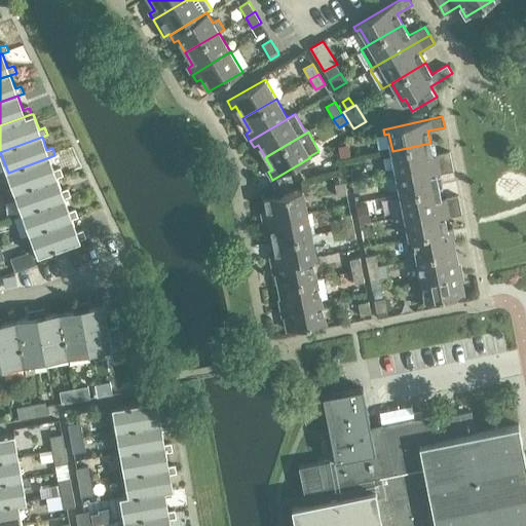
[(433,155),(430,143),(392,151),(397,168),(390,170),(391,174),(451,161),(449,151),(433,155)]
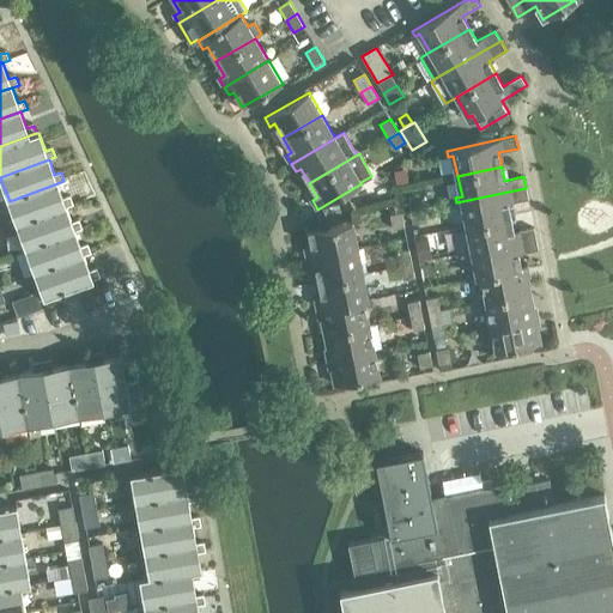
[(395,170),(396,184),(410,182),(407,169),(395,170)]
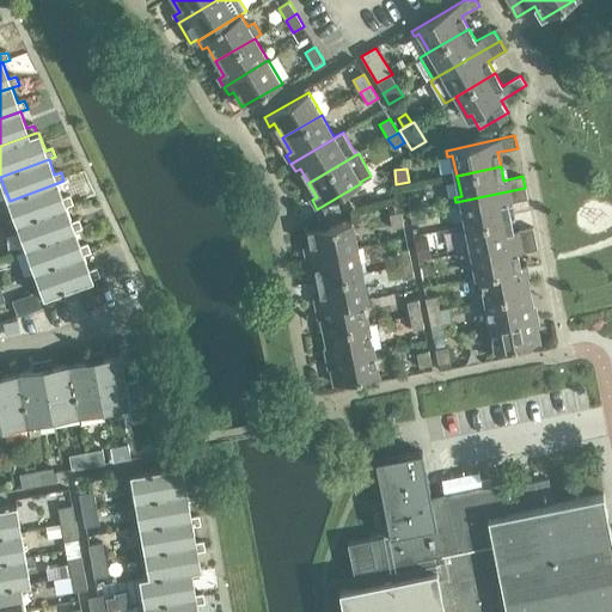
[(63,200),(57,183),(10,201),(18,226),(67,208),(74,206),(71,196),(63,200)]
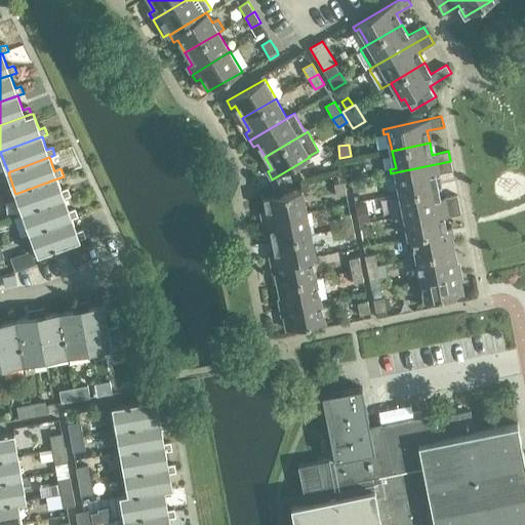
[(450,161),(391,173),(392,177),(397,176),(401,194),(438,186),(436,174),(452,170),(450,161)]
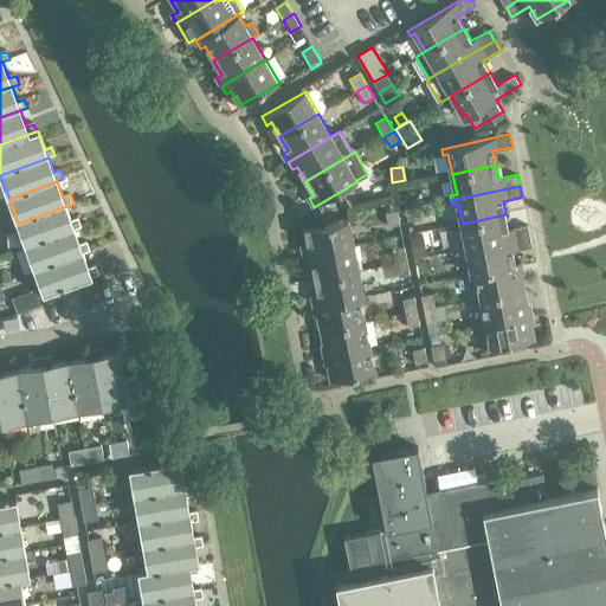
[(77,218),(71,220),(66,206),(18,224),(27,247),(75,230),(81,227),(77,218)]
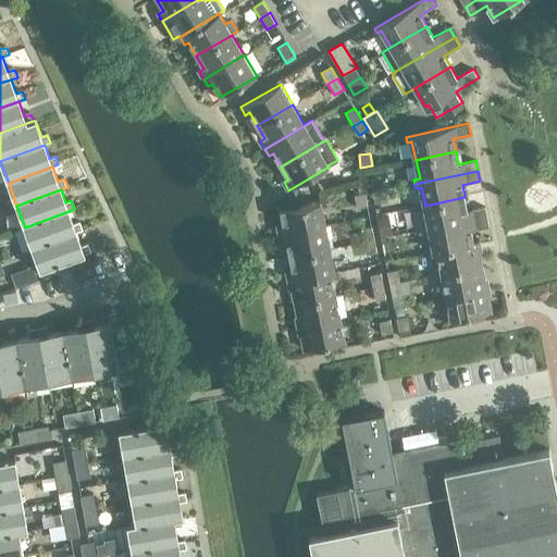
[(384,189),(372,193),(374,203),(386,201),(384,189)]
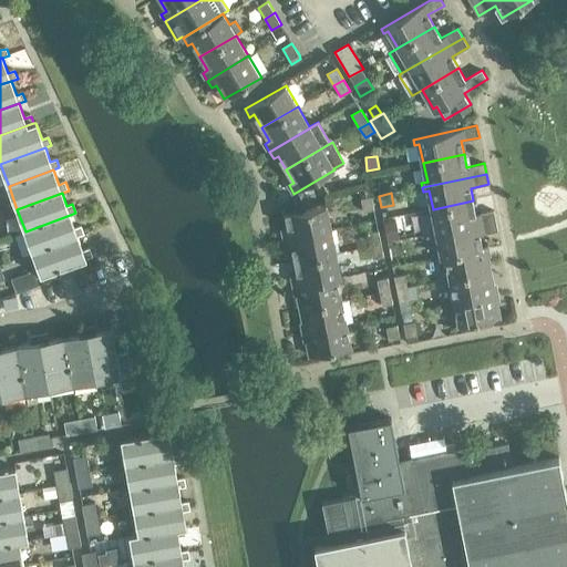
[(363,212),(374,210),(372,197),(361,198),(363,212)]
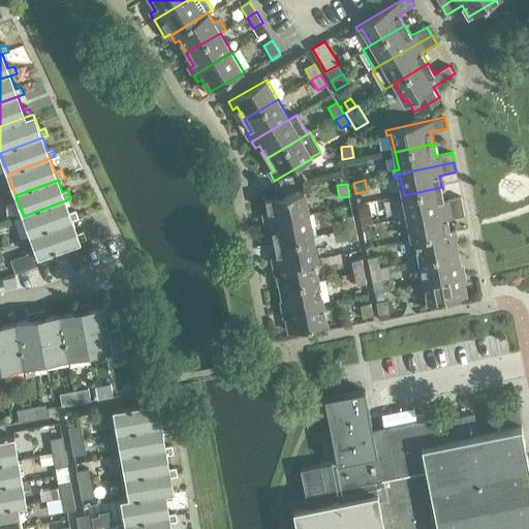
[(444,199),(441,187),(404,195),(408,213),(402,215),(402,218),(463,206),(461,195),(444,199)]
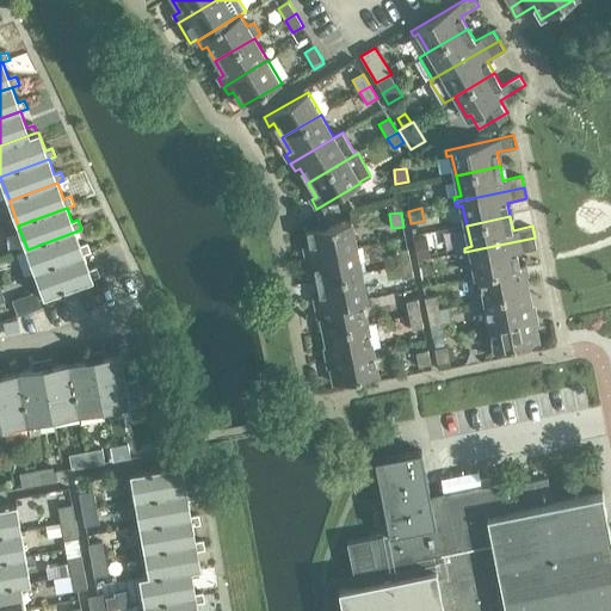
[(304,248),(306,258),(357,247),(352,221),(307,232),(310,247),(304,248)]
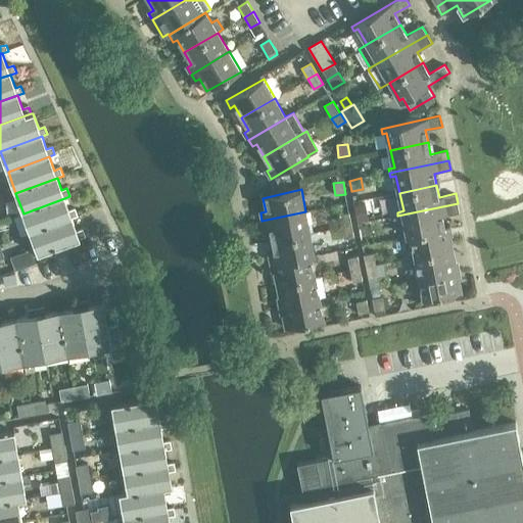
[(69,211),(64,198),(24,214),(31,234),(72,219),(78,217),(76,209),(69,211)]
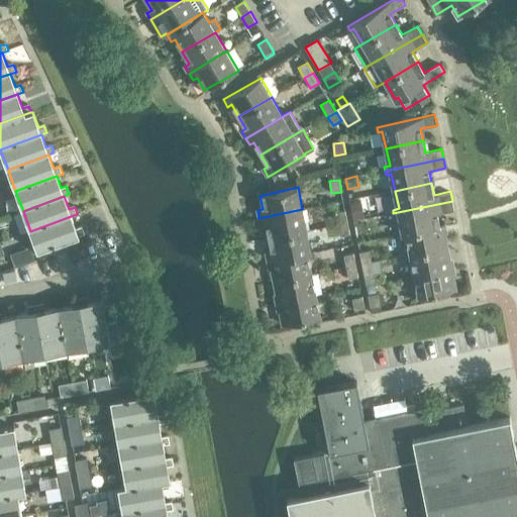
[(405,234),(408,233),(440,226),(437,214),(454,211),(452,201),(393,213),(394,217),(401,216),(405,234)]
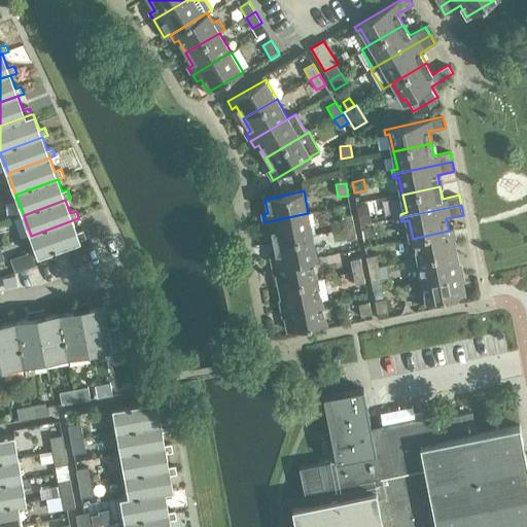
[(356,209),(359,225),(372,223),(367,206),(356,209)]
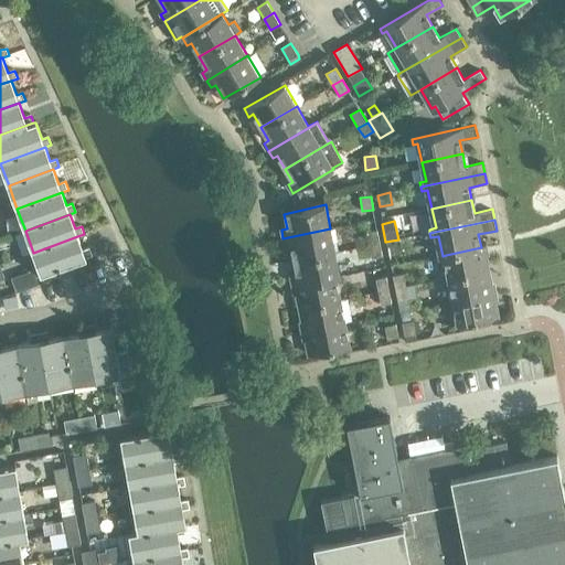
[(290,246),(294,260),(334,253),(330,228),(283,238),(285,247),(290,246)]
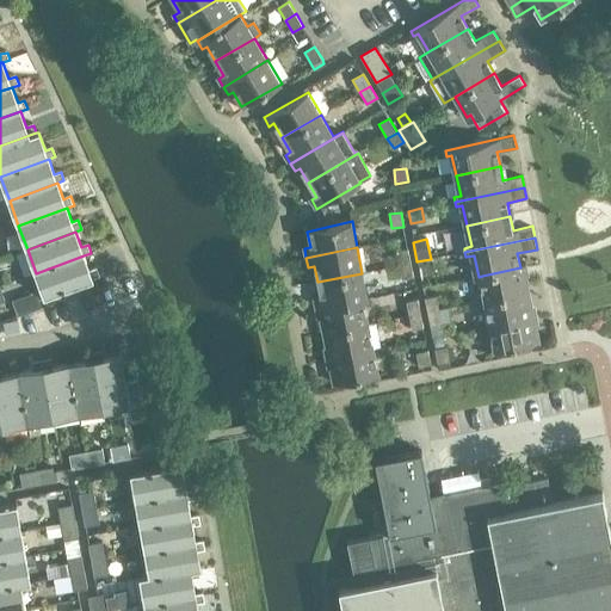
[(396,252),(399,265),(411,263),(408,250),(396,252)]
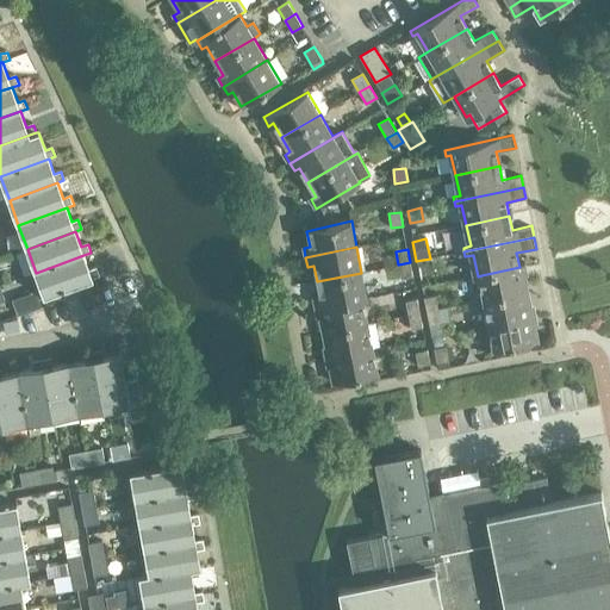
[(97,268),(89,271),(83,255),(36,273),(44,296),(45,297),(48,296),(99,277),(97,268)]
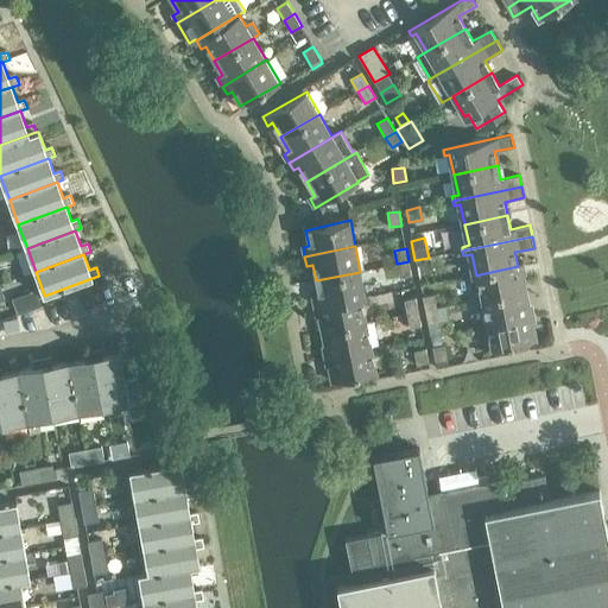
[(412,276),(409,261),(397,264),(400,278),(412,276)]
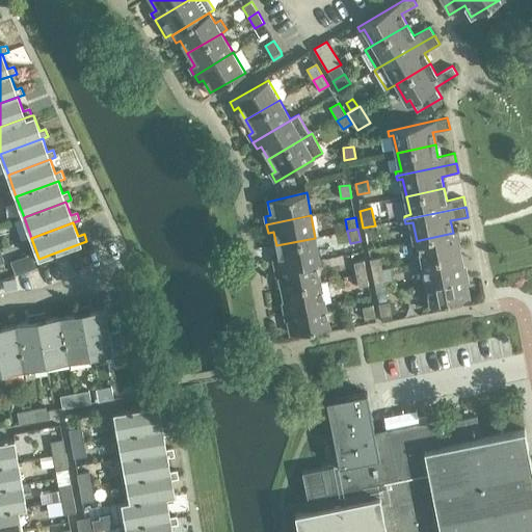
[(455,233),(453,233),(420,240),(424,261),(459,254),(455,233)]
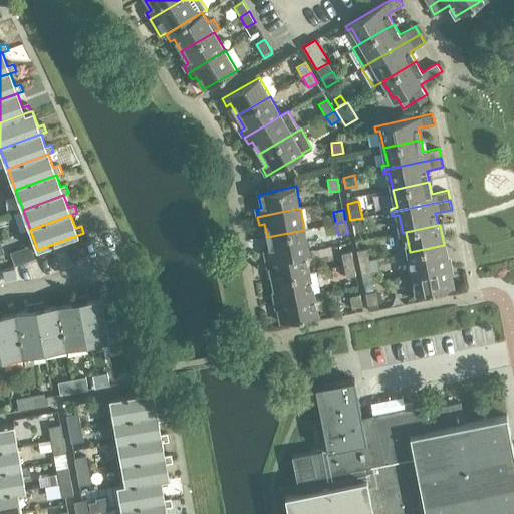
[(268,259),(268,260),(305,252),(308,252),(304,230),(267,237),(269,250),(264,251),(266,259),(268,259)]
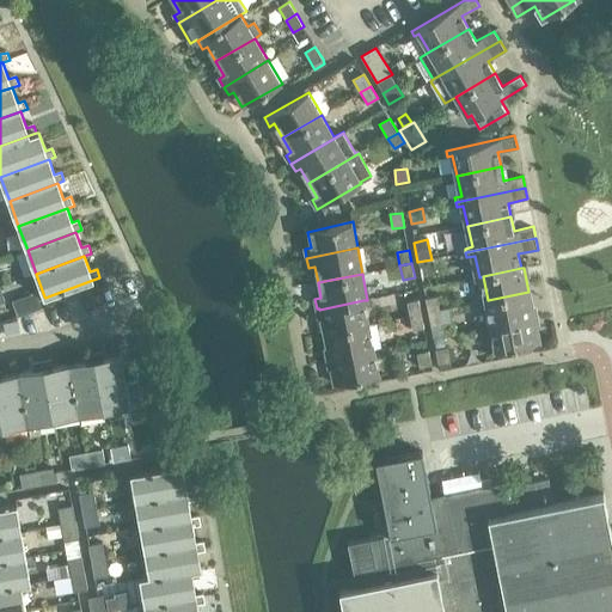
[(36,292),(12,300),(18,316),(42,307),(36,292)]
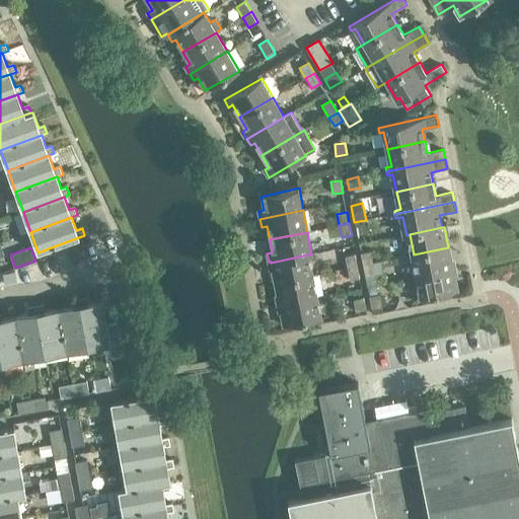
[(453,267),(448,247),(414,254),(419,274),(453,267)]
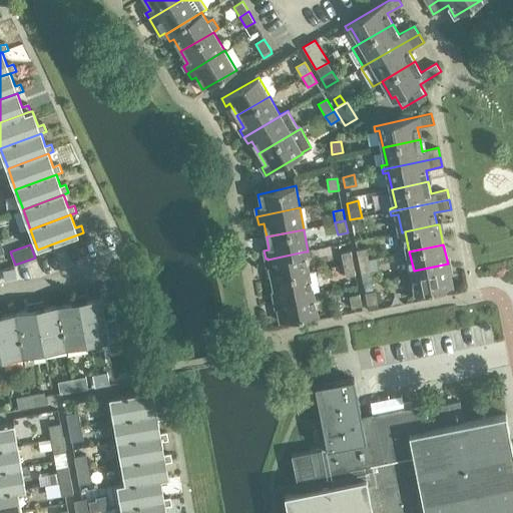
[(357,250),(359,262),(369,260),(367,248),(357,250)]
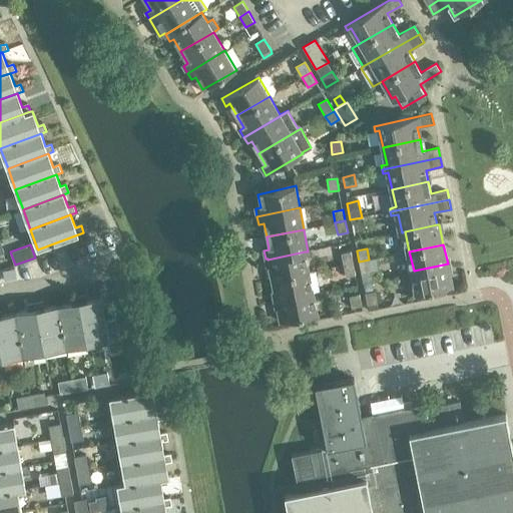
[(268,260),(272,280),(309,273),(305,251),(268,260)]
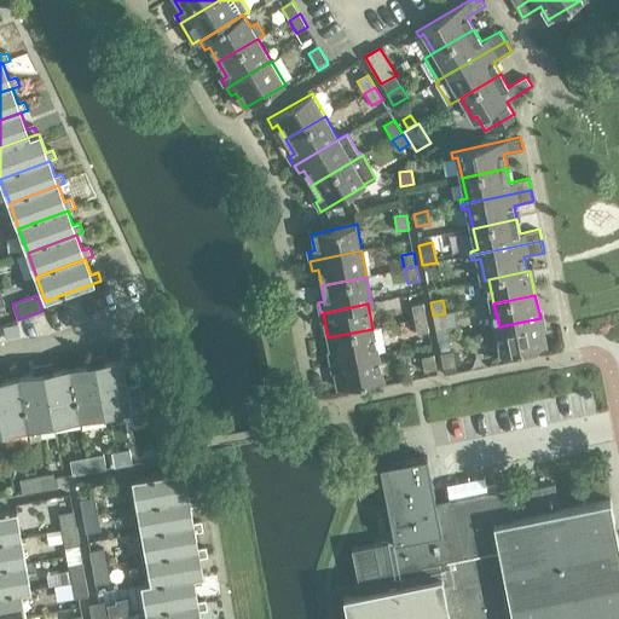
[(411,306),(415,320),(427,318),(423,304),(411,306)]
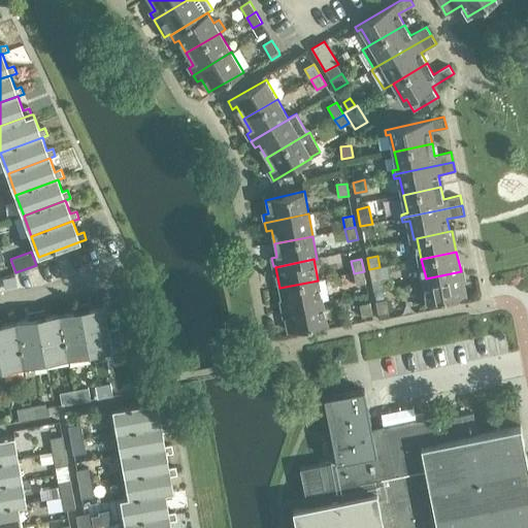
[(382,279),(380,267),(369,269),(371,282),(382,279)]
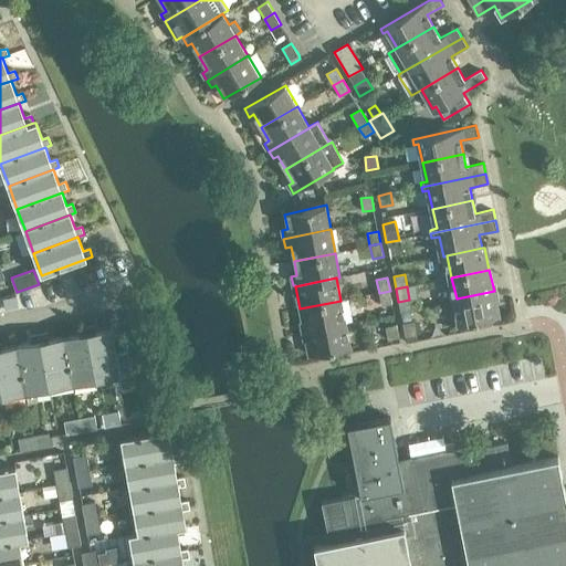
[(392,303),(390,291),(379,293),(381,305),(392,303)]
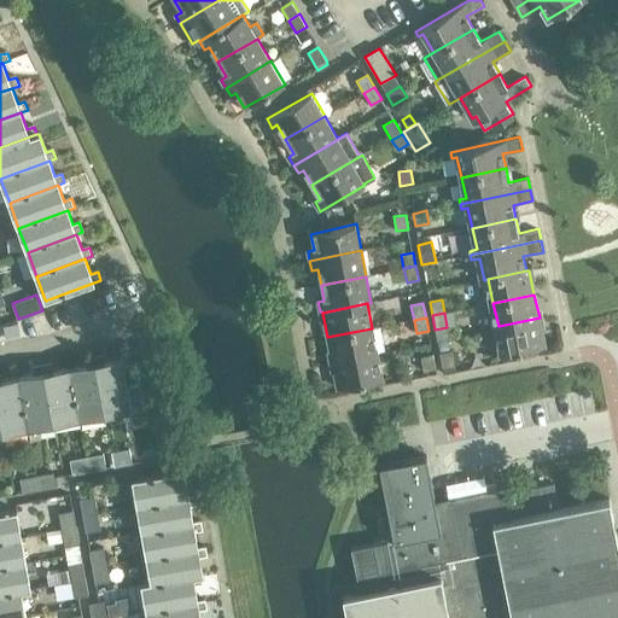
[(505,356),(546,347),(540,318),(499,326),(505,356)]
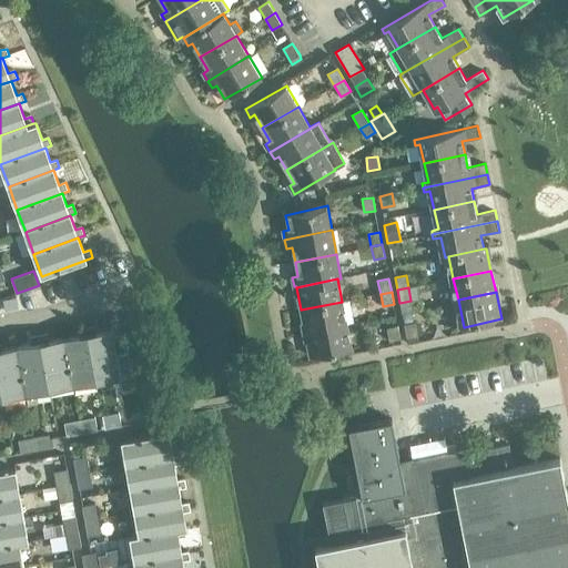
[(346,324),(342,302),(301,310),(305,332),(346,324)]
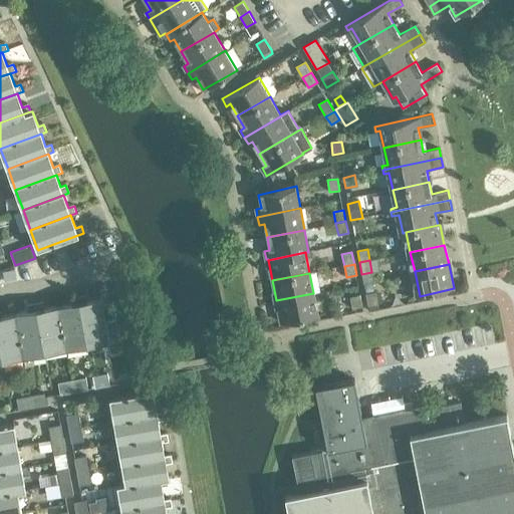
[(365,293),(368,305),(378,303),(375,291),(365,293)]
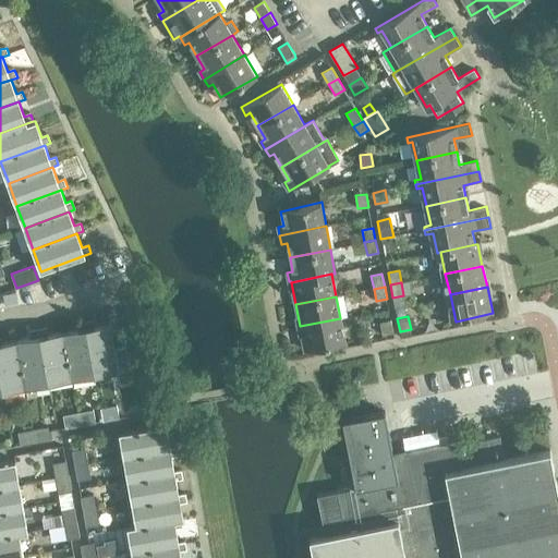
[(305,351),(344,342),(340,318),(300,326),(305,351)]
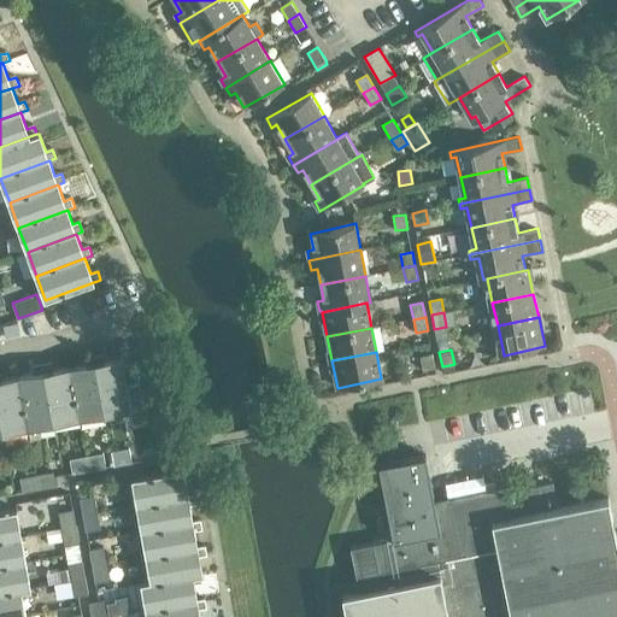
[(103,353),(94,356),(105,415),(131,410),(134,422),(148,419),(141,378),(127,381),(122,358),(104,362),(103,353)]
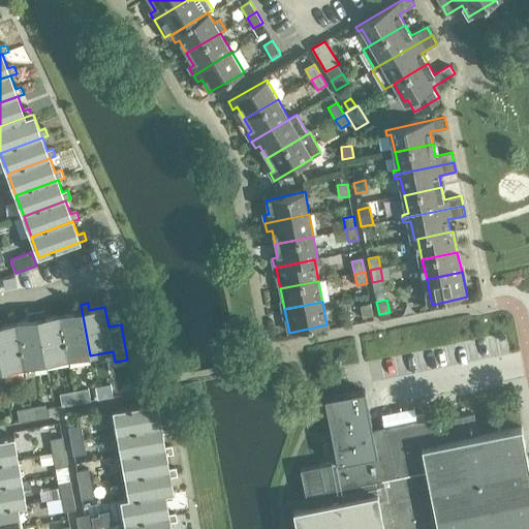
[(363,318),(373,316),(371,303),(361,305),(363,318)]
